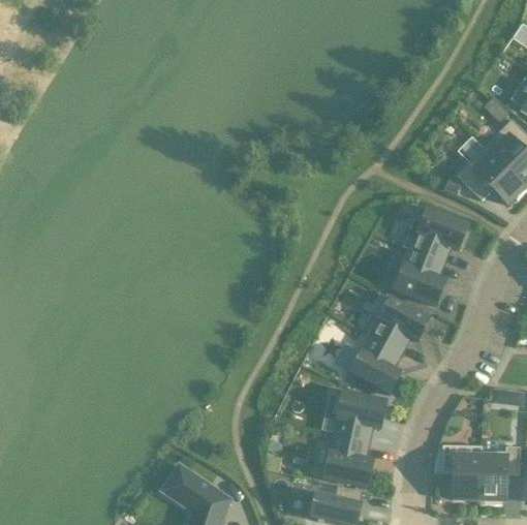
[(486,146),(526,185),(526,149),(526,131),(514,118),(486,146)]
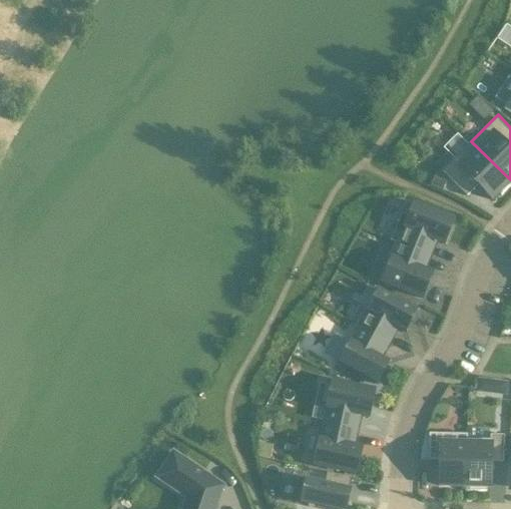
[(503,192),(510,184),(510,179),(471,141),(445,168),(469,193),(479,182),(493,196),(501,189),(503,192)]
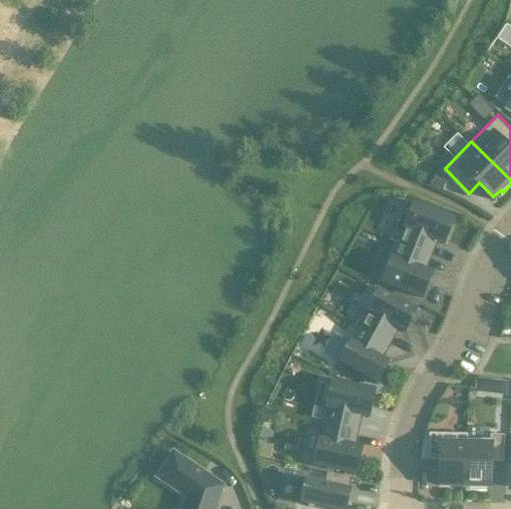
[(432,183),(445,188),(448,178),(436,174),(432,183)]
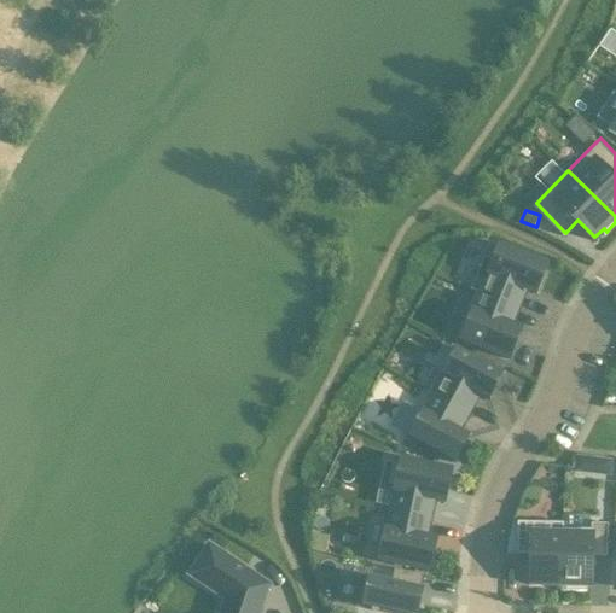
[(538,290),(548,261),(492,238),(474,286),(518,303),(526,285),(538,290)]
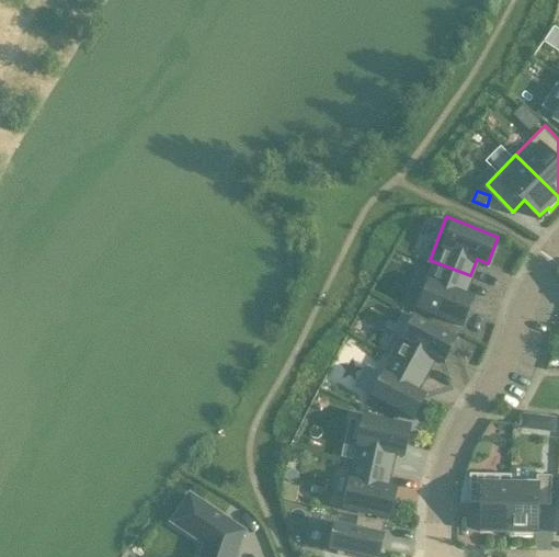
[(470,275),(430,260),(429,260),(434,262),(417,304),(464,324),(475,297),(463,293),(470,275)]
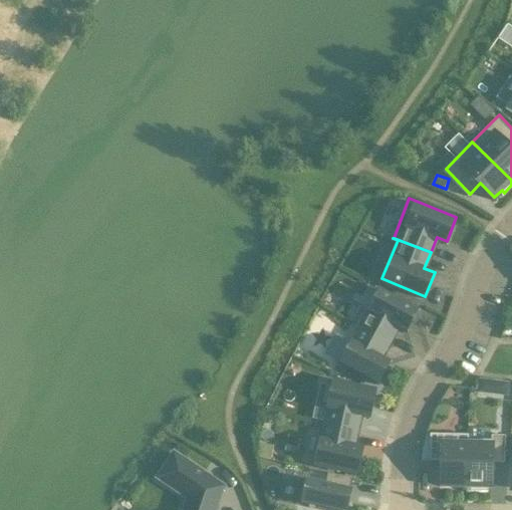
[(407,330),(420,307),(378,285),(358,322),(390,339),(398,325),(407,330)]
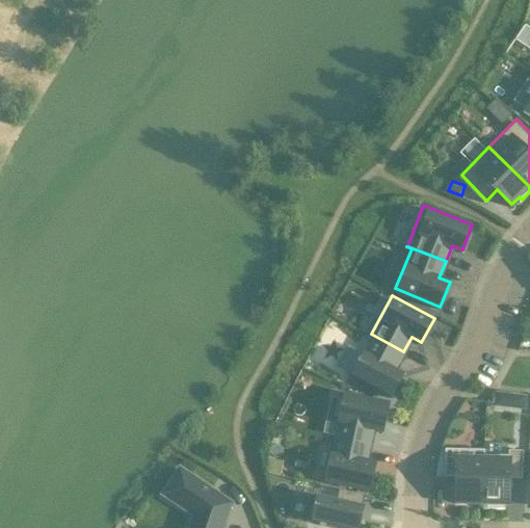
[(395,366),(403,351),(371,334),(350,372),(392,395),(405,372),(395,366)]
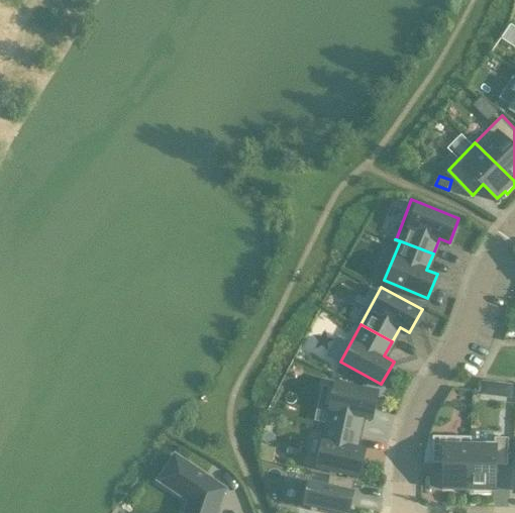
[(373,417),(379,392),(338,383),(328,424),(358,431),(363,415),(373,417)]
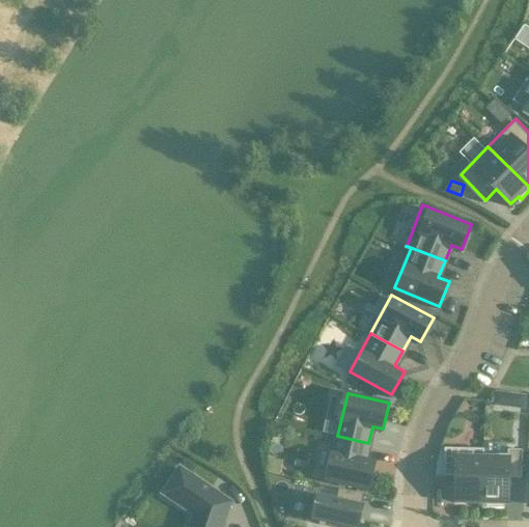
[(528,393),(497,393),(497,404),(528,403),(528,393)]
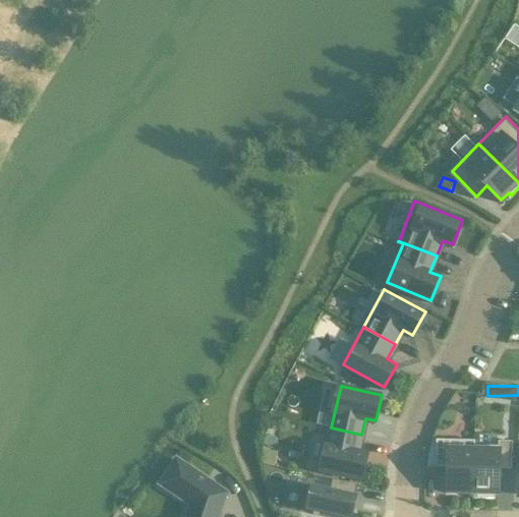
[(361,435),(331,427),(322,469),(363,478),(368,453),(358,451),(361,435)]
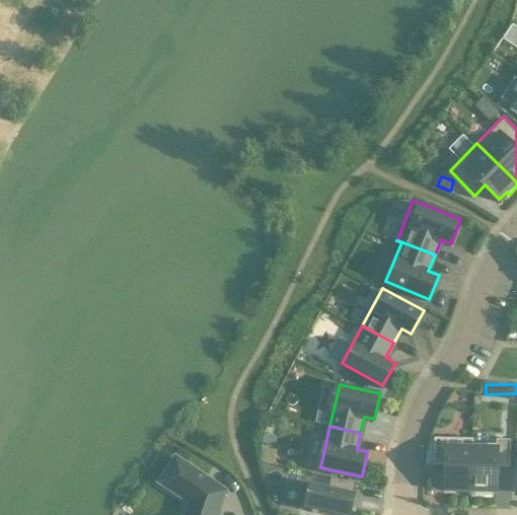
[(472,490),(473,437),(436,436),(435,463),(448,463),(447,489),(472,490)]
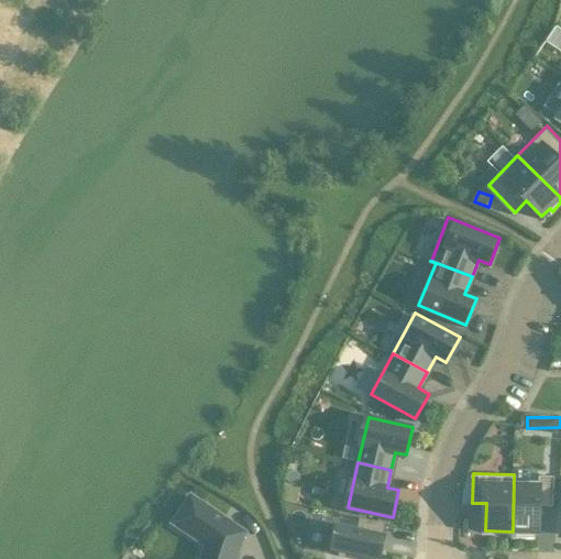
[(516,474),(514,474),(513,532),(517,532),(517,536),(536,536),(536,532),(540,532),(541,504),(554,504),(556,475),(540,474),(540,480),(515,480),(516,474)]
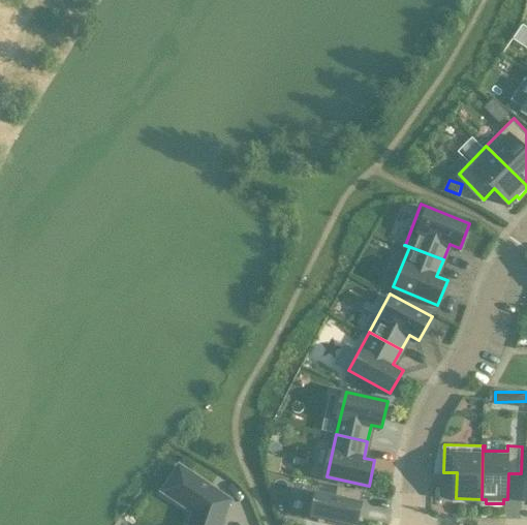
[(222,524),(226,515),(223,515),(227,501),(230,502),(231,498),(181,464),(164,489),(195,510),(189,524),(186,524),(185,524),(222,524)]
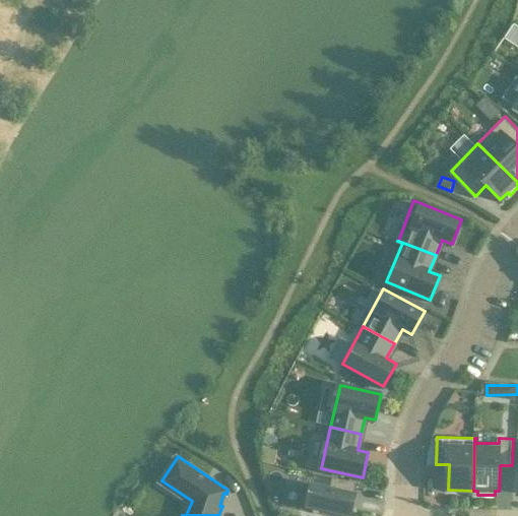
[(330,488),(311,484),(306,482),(301,507),(306,508),(341,515),(350,515),(355,495),(358,495),(359,494),(354,493),(357,480),(333,475),(330,488)]
